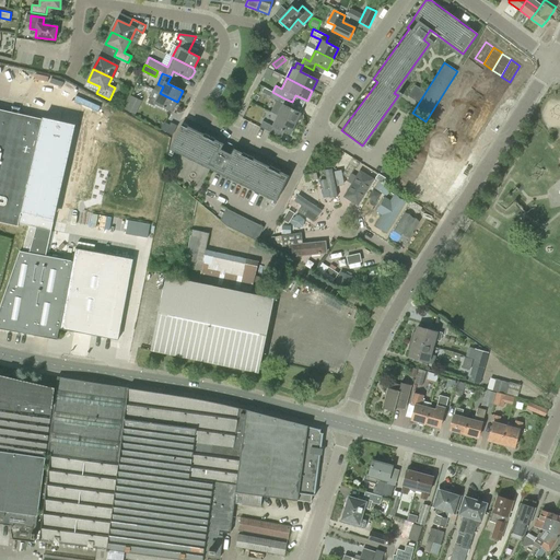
[(418,98),(423,89),(416,85),(411,95),(418,98)]
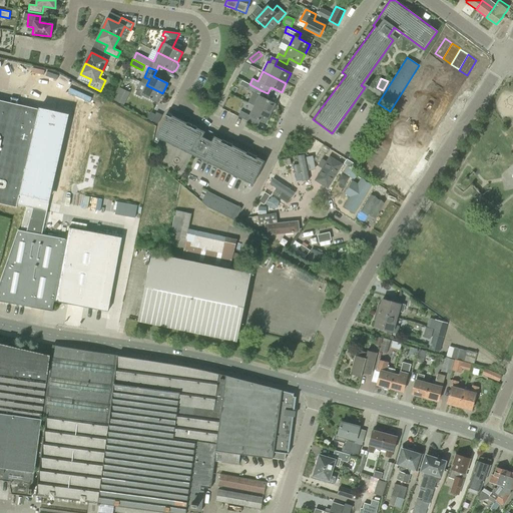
[(252,92),(247,102),(271,114),(272,112),(274,111),(276,107),(275,105),(276,104),(259,95),(261,90),(249,84),(246,89),(252,92)]
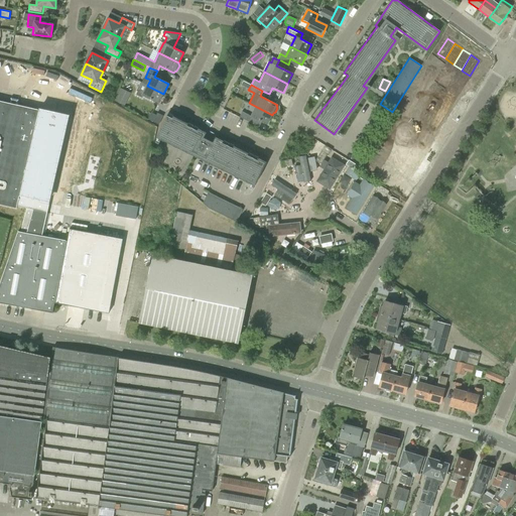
[(163,94),(147,86),(144,91),(139,89),(136,95),(142,98),(143,96),(158,104),(163,94)]
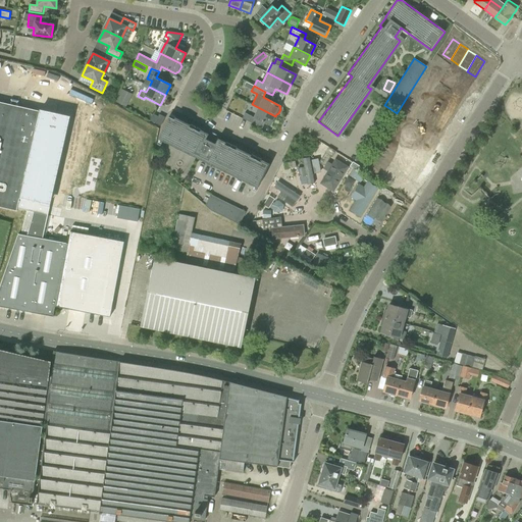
[(121,89),(115,102),(125,107),(133,94),(121,89)]
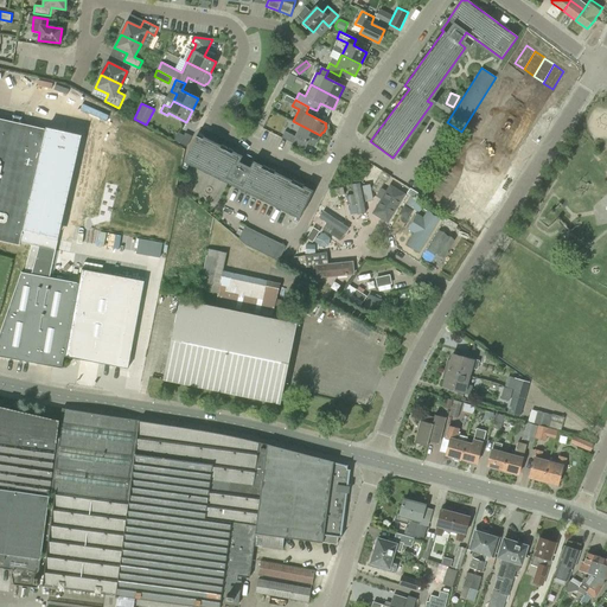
[(508,116),(525,127),(531,117),(513,106),(508,116)]
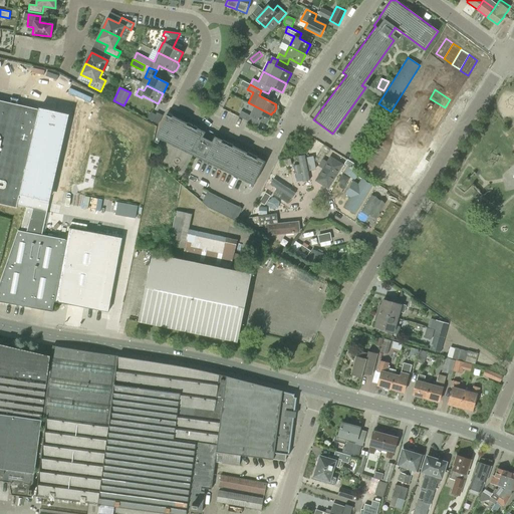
[(425,106),(440,115),(445,107),(430,98),(425,106)]
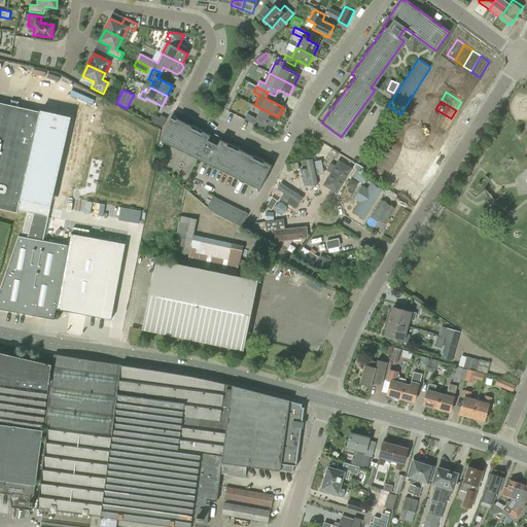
[(0,103),(0,209),(16,213),(18,211),(27,213),(24,227),(22,237),(43,241),(48,218),(54,194),(55,190),(56,187),(25,180),(33,141),(38,119),(40,112),(16,107),(18,103),(12,102),(11,106),(0,103)]
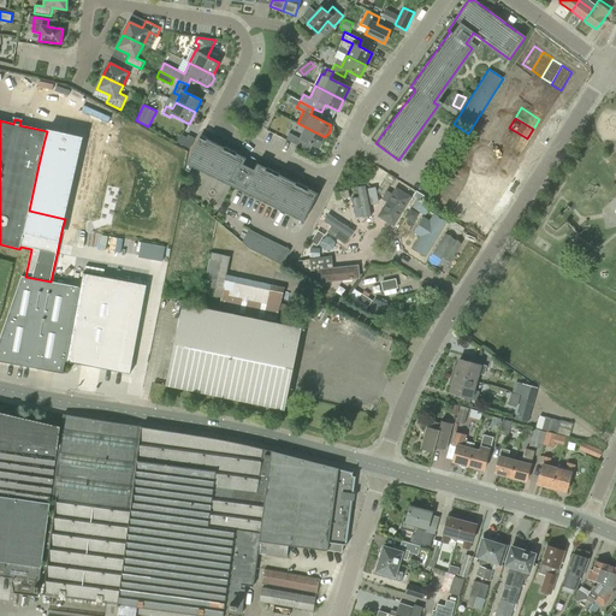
[(325,137),(297,123),(306,128),(300,138),(319,148),(325,137)]
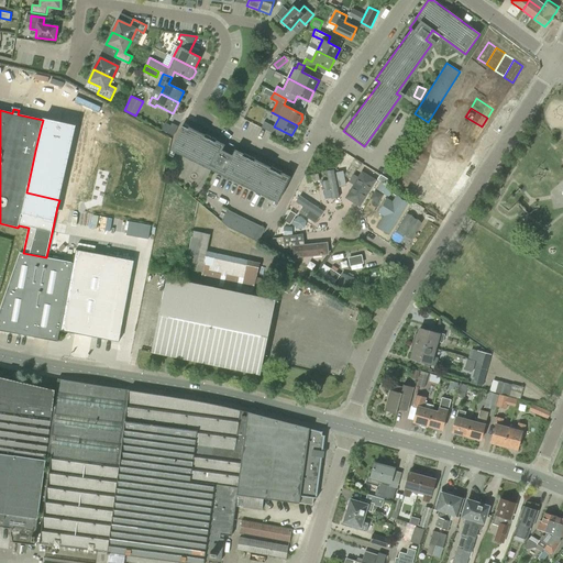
[(460,125),(476,135),(482,127),(465,117),(460,125)]
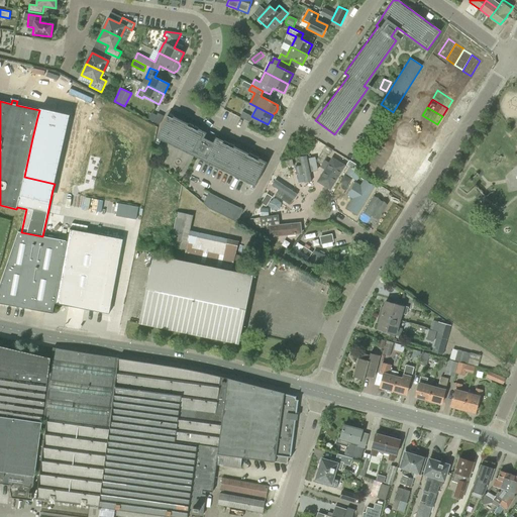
[(70,110),(69,117),(81,120),(83,113),(70,110)]
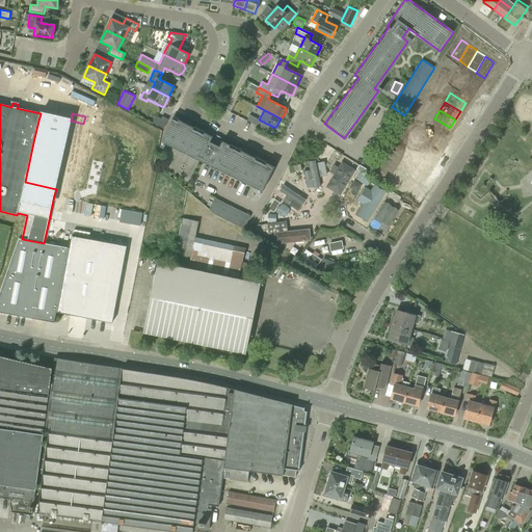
[(247,122),(254,125),(257,118),(250,115),(247,122)]
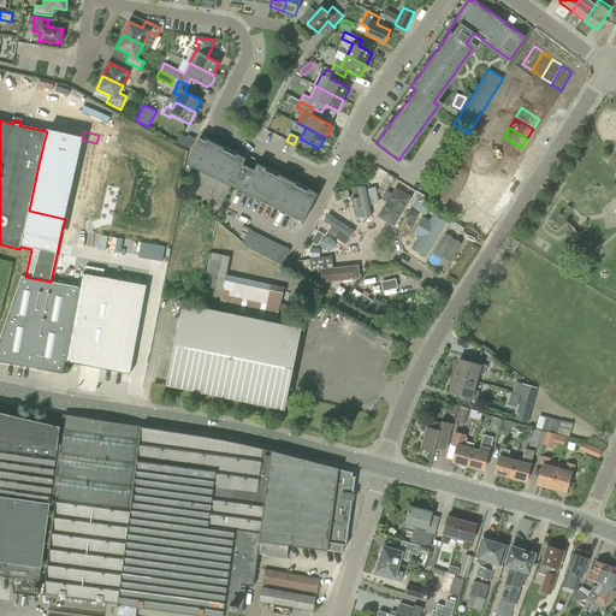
[(181,135),(177,143),(183,146),(187,138),(181,135)]
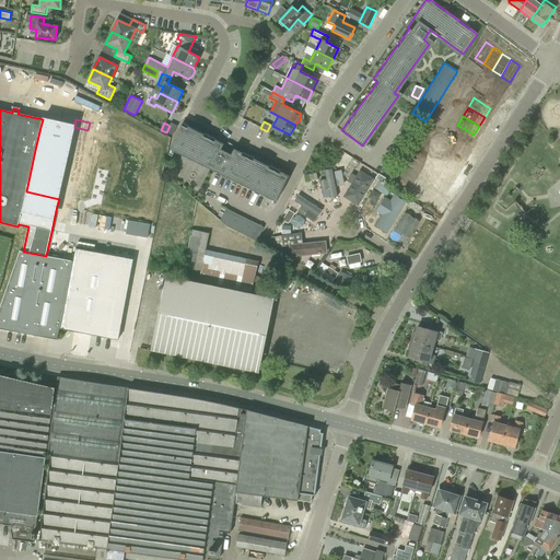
[(452,133),(468,144),(474,135),(457,125),(452,133)]
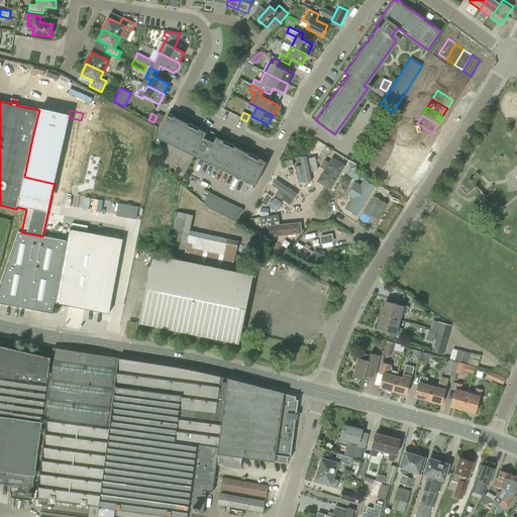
[(218,165),(231,171),(243,177),(256,184),(267,163),(260,159),(259,161),(253,159),(247,156),(248,153),(241,150),(234,146),(233,148),(228,146),(223,143),(224,141),(216,137),(216,138),(211,136),(206,133),(207,133),(199,129),(198,131),(188,126),(188,124),(181,120),(174,117),(173,119),(168,116),(159,135),(171,141),(184,147),(197,153),(198,150),(208,154),(206,159),(218,165)]
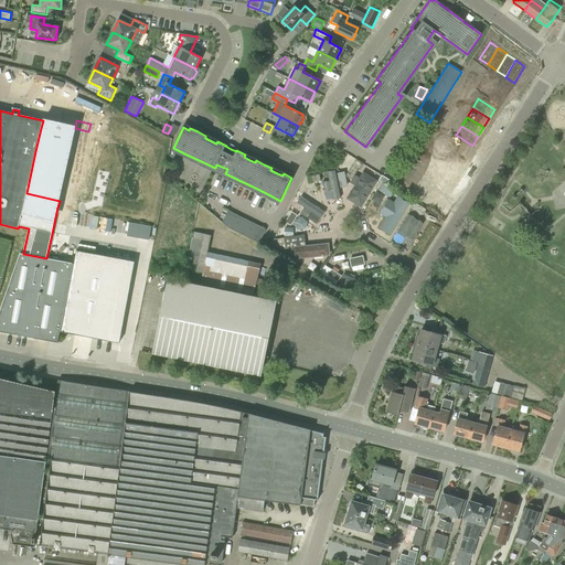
[(450,144),(467,155),(472,146),(456,135),(450,144)]
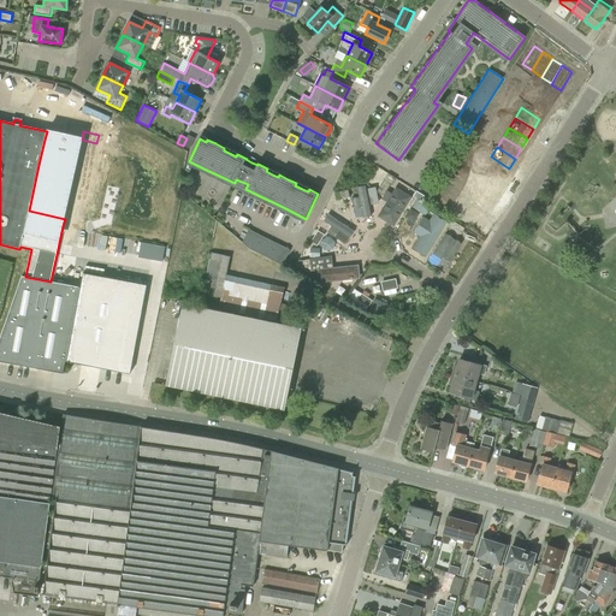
[(61,214),(77,218),(92,154),(76,150),(61,214)]
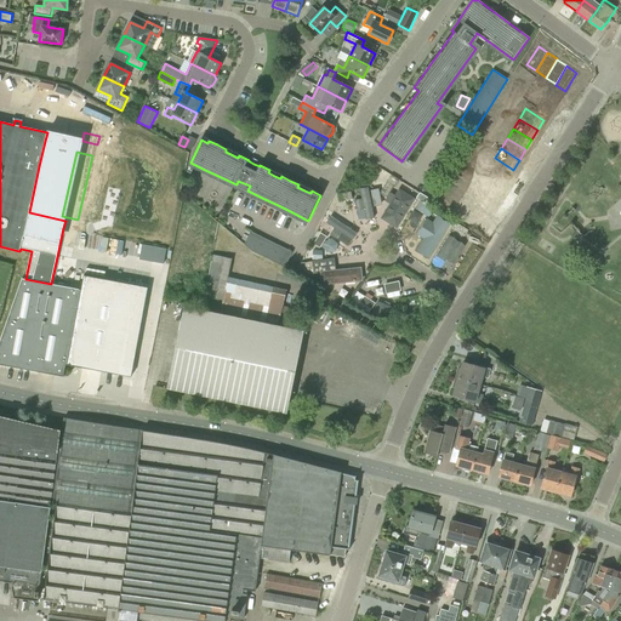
[(505,183),(511,174),(493,161),(485,172),(505,183)]
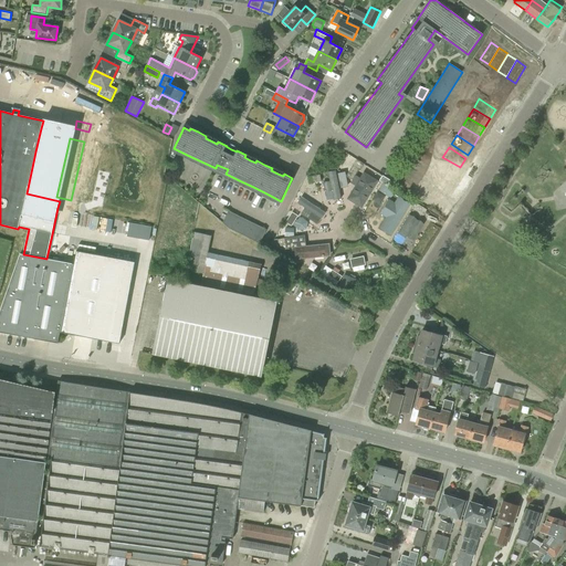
[(454,176),(460,167),(442,157),(437,166),(454,176)]
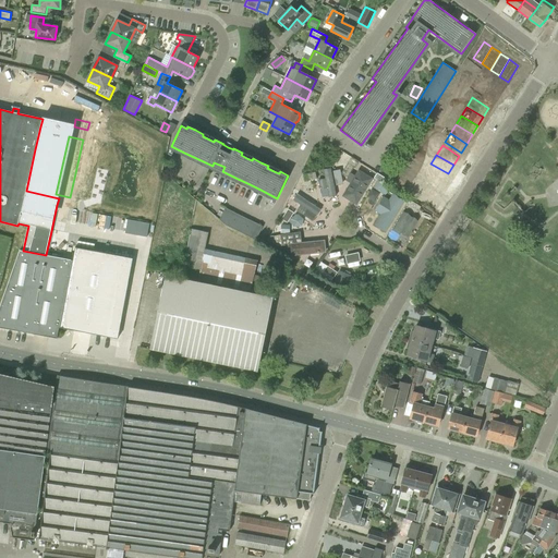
[(347,178),(353,168),(353,167),(348,164),(341,173),(347,178)]
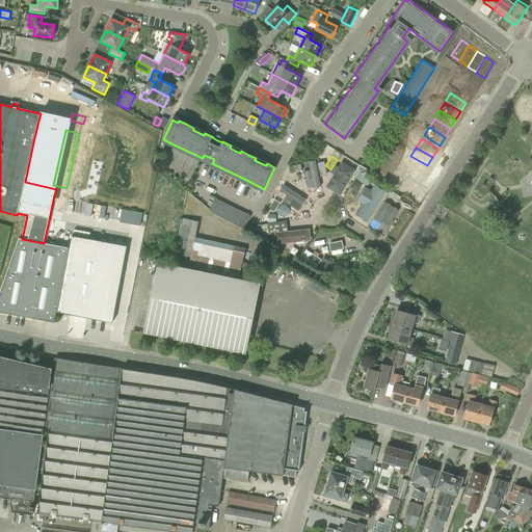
[(421,174),(427,165),(410,156),(405,164),(421,174)]
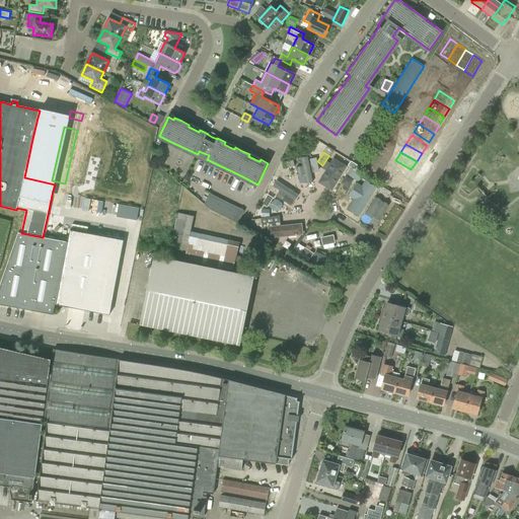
[(314,190),(308,158),(301,159),(302,167),(297,168),(298,177),(305,176),(308,191),(314,190)]
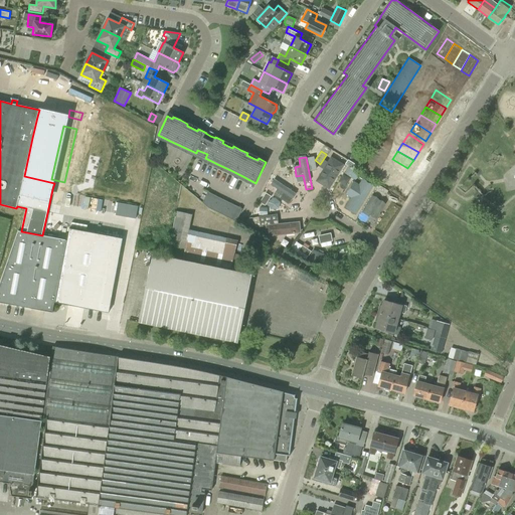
[(328,190),(345,165),(333,157),(316,182),(328,190)]
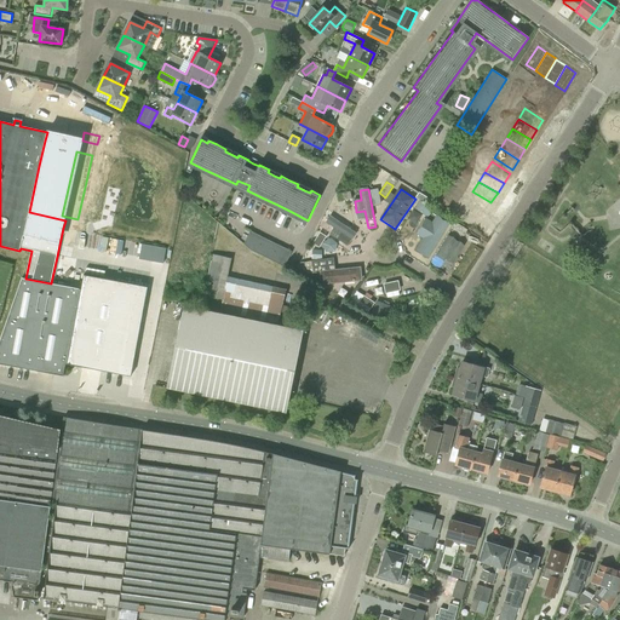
[(338,194),(339,201),(351,199),(350,191),(338,194)]
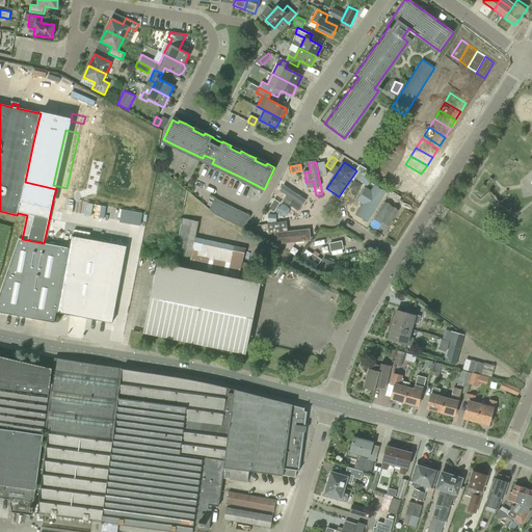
[(416,182),(421,174),(405,164),(400,173),(416,182)]
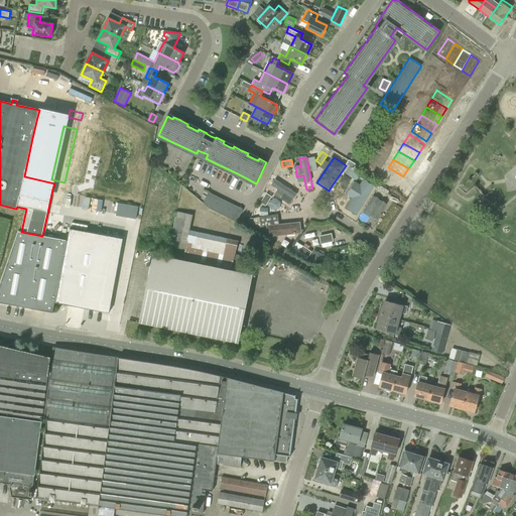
[(347,172),(356,178),(360,173),(350,167),(347,172)]
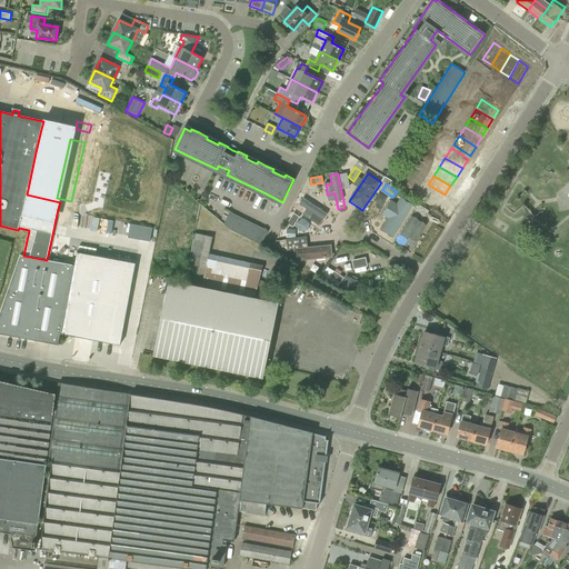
[(439,205),(445,195),(428,185),(422,193),(439,205)]
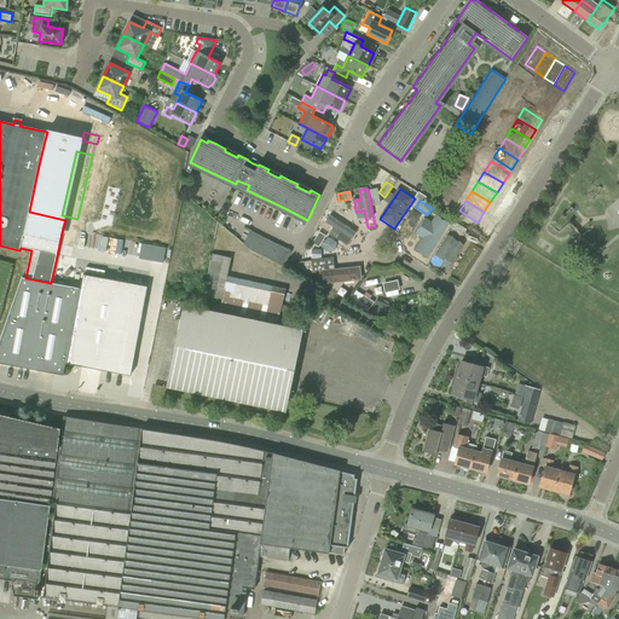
[(414,214),(410,225),(417,227),(420,217),(414,214)]
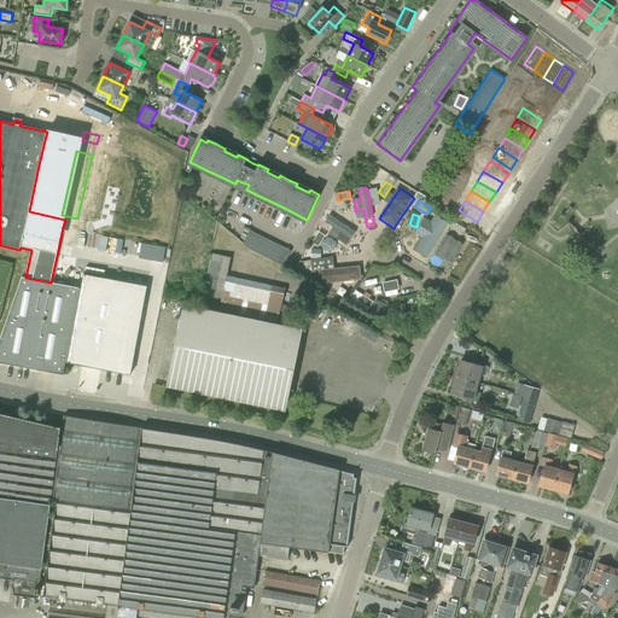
[(426,258),(450,222),(438,214),(432,223),(424,219),(415,233),(421,237),(413,249),(426,258)]
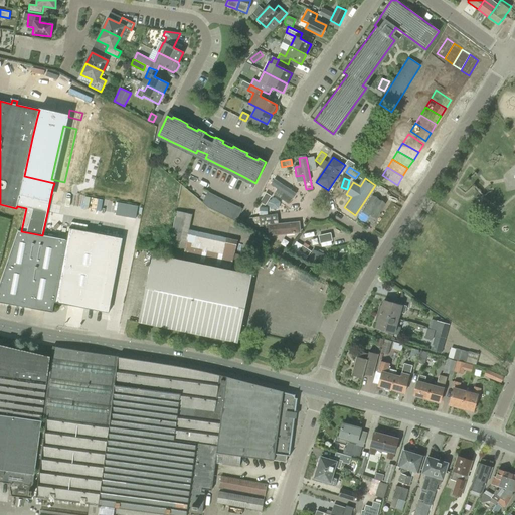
[(295,194),(274,179),(268,188),(289,202),(295,194)]
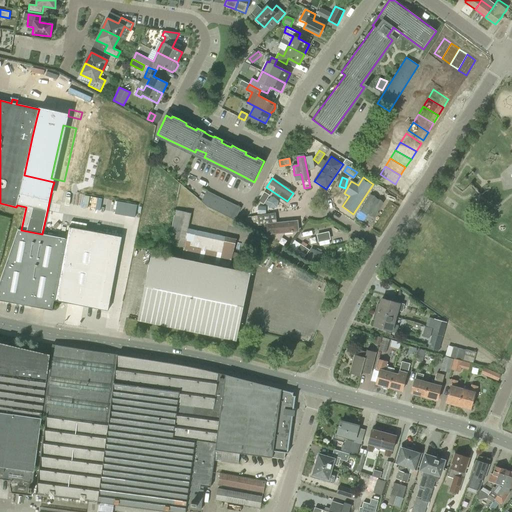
[(386,190),(377,184),(373,190),(383,195),(386,190)]
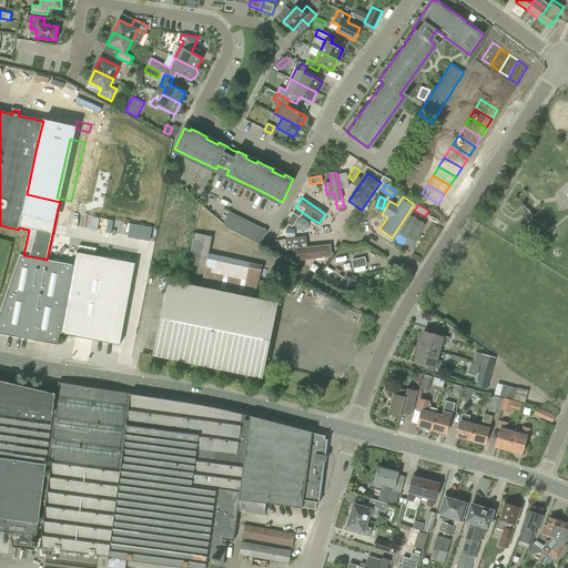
[(231,230),(261,244),(267,231),(230,212),(223,224),(231,230)]
